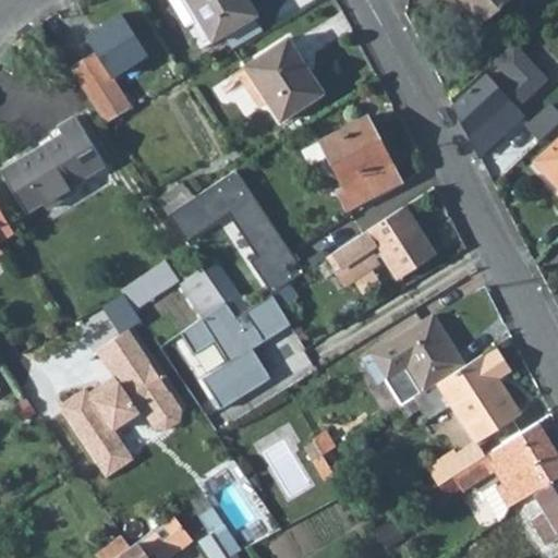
[(173,0),(184,17),(197,9),(202,16),(215,38),(256,13),(249,0),(173,0)]
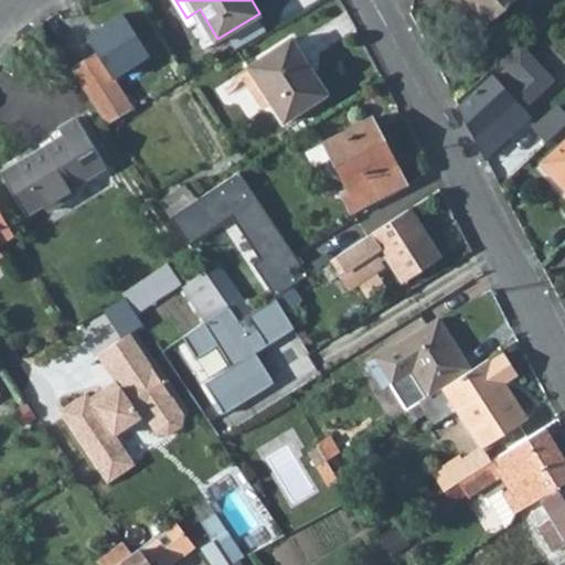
[(476,0),(472,3),(486,20),(509,0),(476,0)]
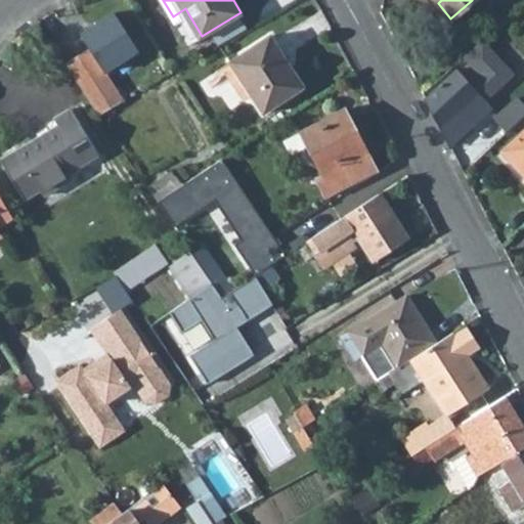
[(185,8),(173,16),(176,23),(189,15),(185,8)]
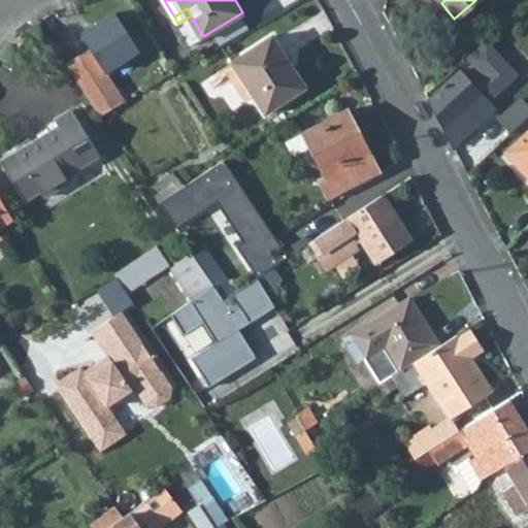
[(76,81),(98,117),(123,101),(104,73),(137,52),(112,13),(79,35),(89,48),(100,66),(76,81)]
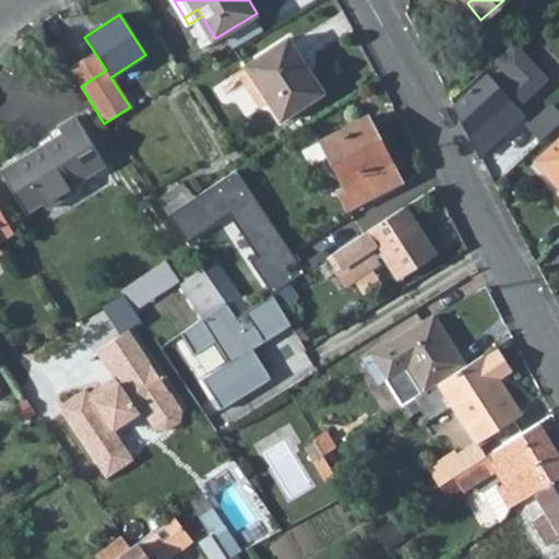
[(245,66),(281,121),(324,93),(311,72),(307,75),(298,60),(301,58),(288,38),(245,66)]
